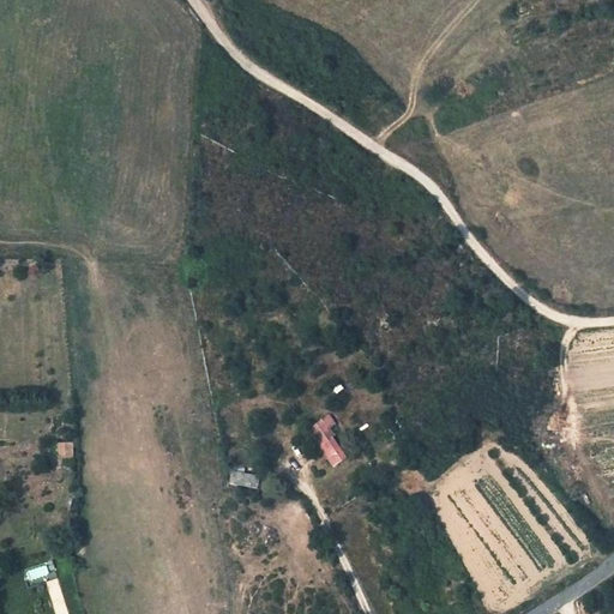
[(325,420),(311,429),(320,445),(323,444),(331,456),(329,457),(335,465),(345,458),(332,437),(335,435),(325,420)]
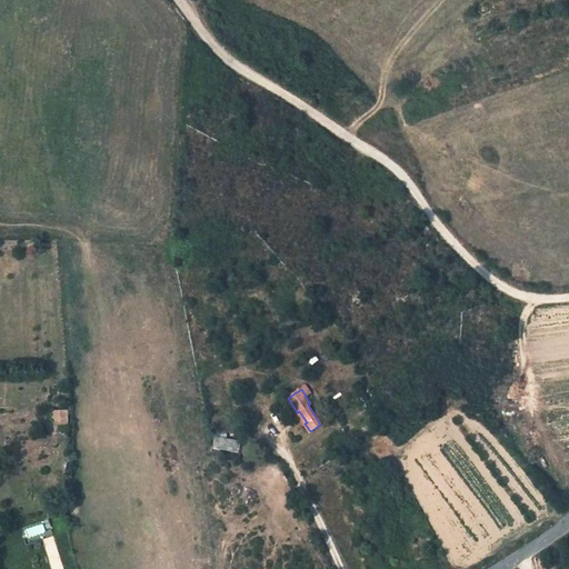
[(51,411),(52,426),(68,425),(67,410),(51,411)]
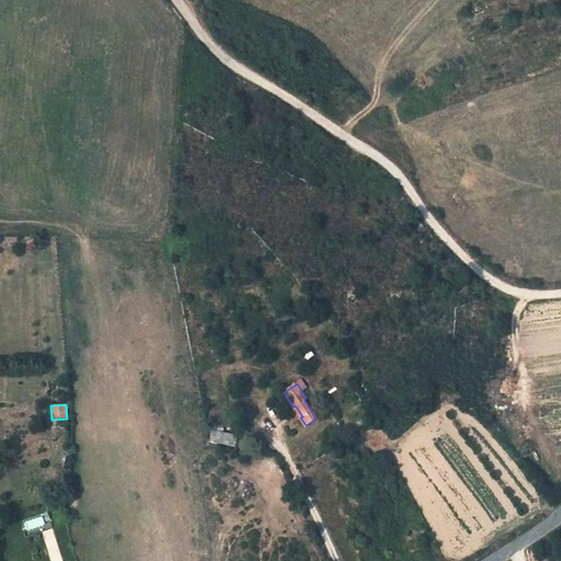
[(237,435),(212,431),(209,441),(235,445),(237,435)]
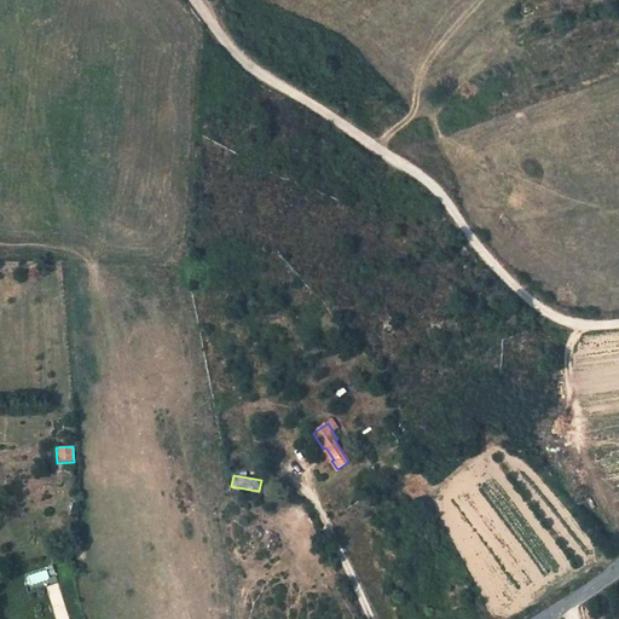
[(46,568),(23,574),(27,586),(50,582),(46,568)]
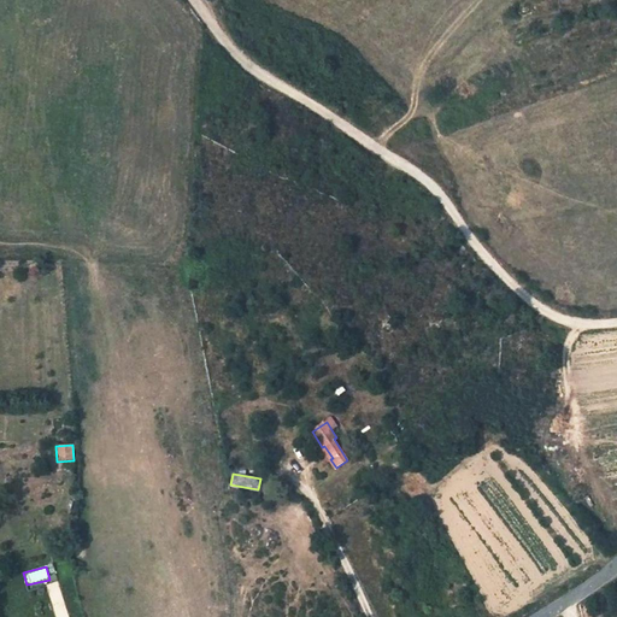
[(56,616),(68,616),(57,582),(46,586),(56,616)]
